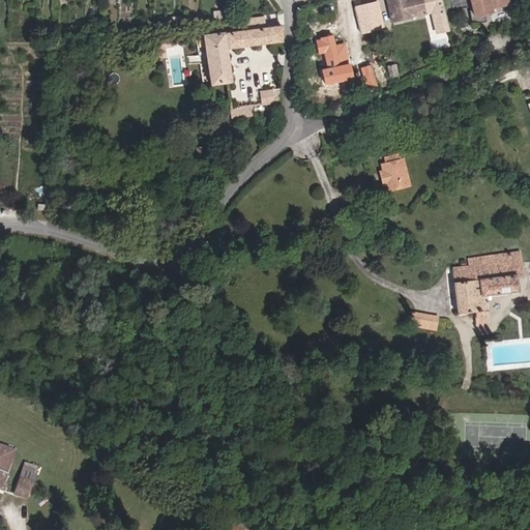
[(385,0),(390,21),(422,13),(419,0),(385,0)]
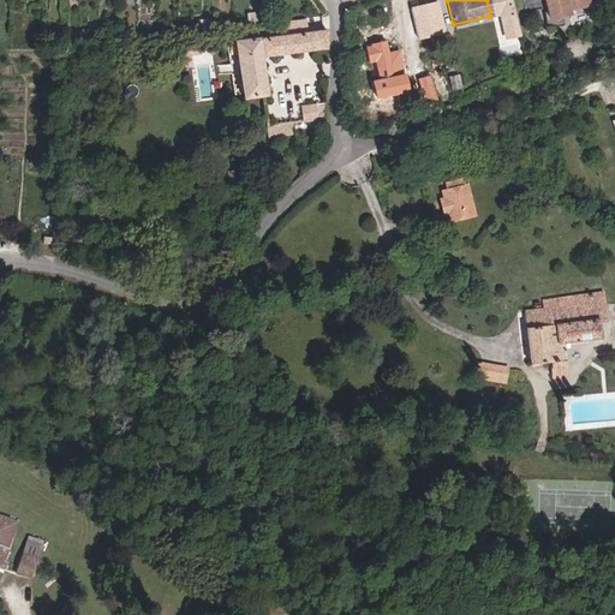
[(545,0),(550,17),(563,15),(562,10),(569,9),(589,3),(587,0),(545,0)]
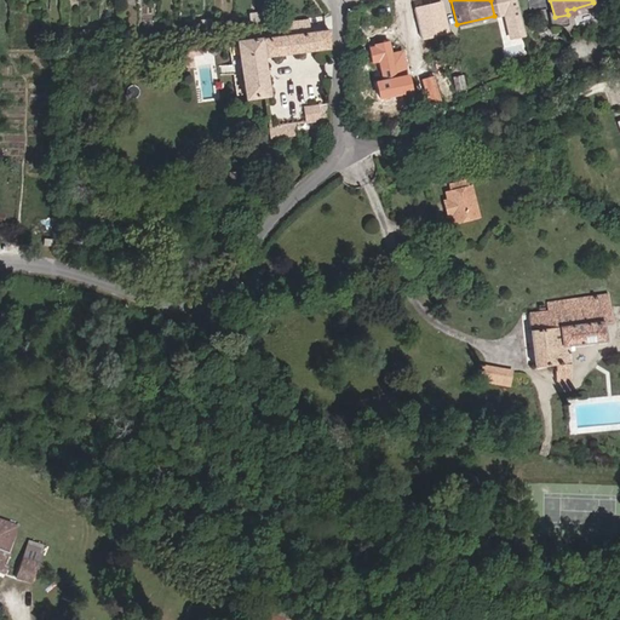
[(265,12),(250,13),(251,22),(267,22),(265,12)]
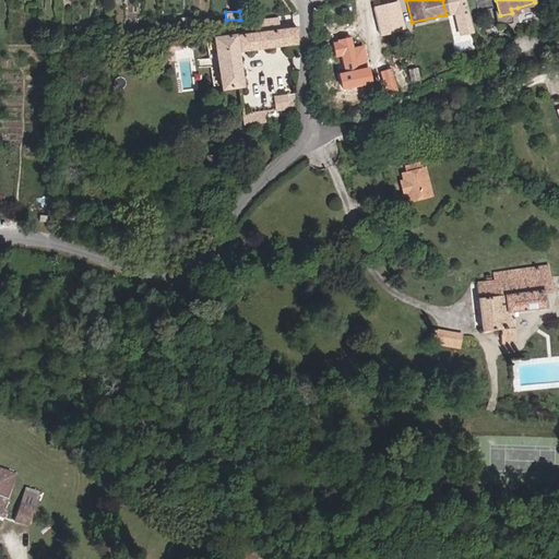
[(199,18),(200,26),(211,25),(210,15),(199,18)]
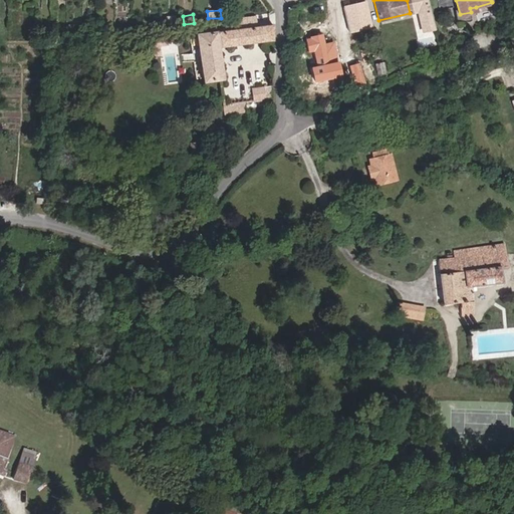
[(167,26),(178,25),(176,15),(166,16),(167,26)]
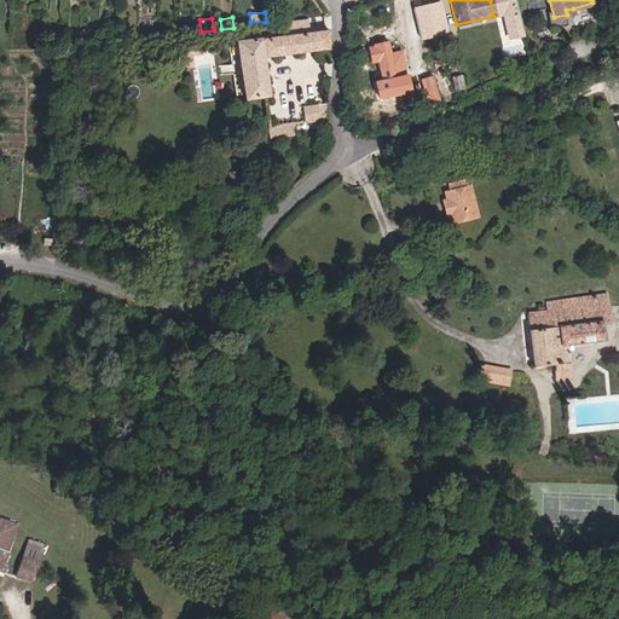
[(307,32),(306,19),(284,23),(287,34),(307,32)]
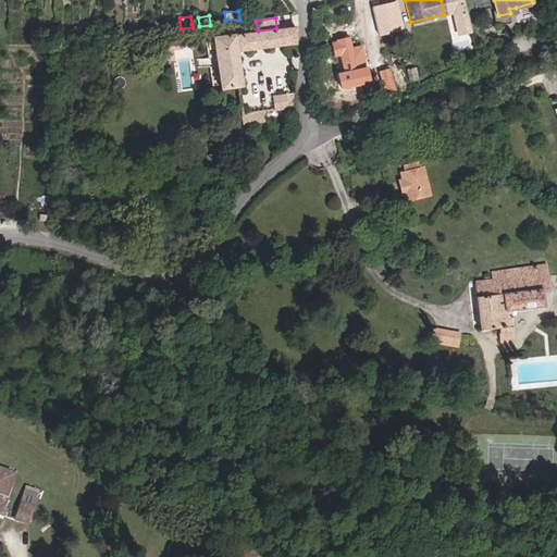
[(176,29),(176,22),(159,22),(159,31),(176,29)]
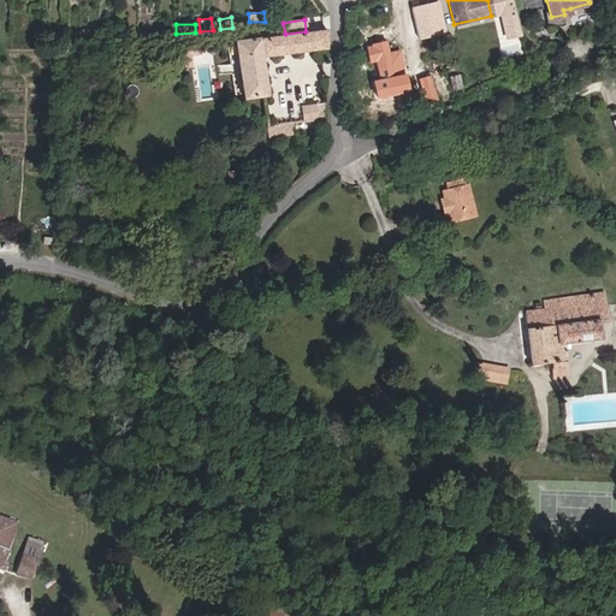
[(326,45),(325,28),(306,31),(285,34),(272,36),(271,33),(252,35),(252,39),(235,41),(243,95),(264,93),(266,93),(260,54),(326,45)]
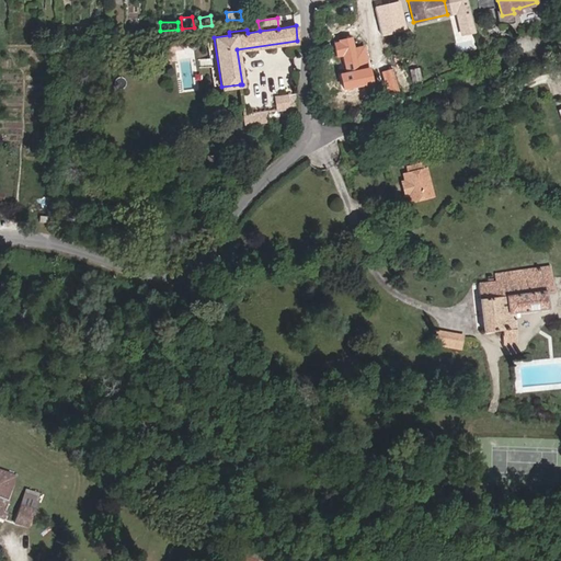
[(90,31),(73,32),(73,41),(90,38),(90,31)]
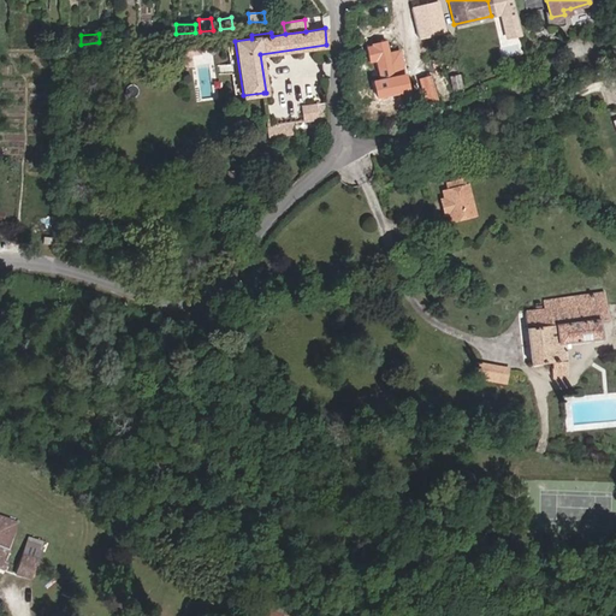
[(384,40),(371,42),(372,46),(365,47),(368,60),(375,58),(381,84),(389,83),(386,72),(391,71),(384,40)]
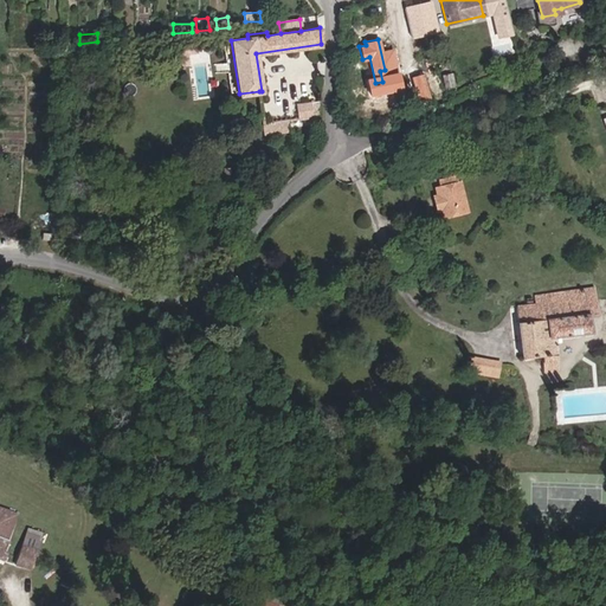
[(452,72),(442,75),(444,85),(459,83),(458,78),(453,79),(452,72)]
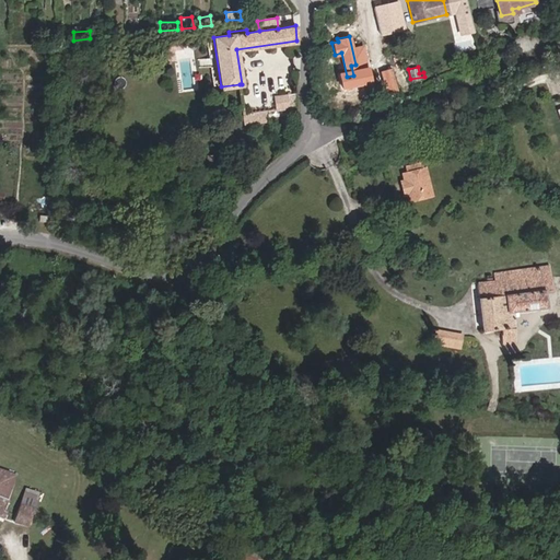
[(396,88),(392,70),(383,73),(386,91),(396,88)]
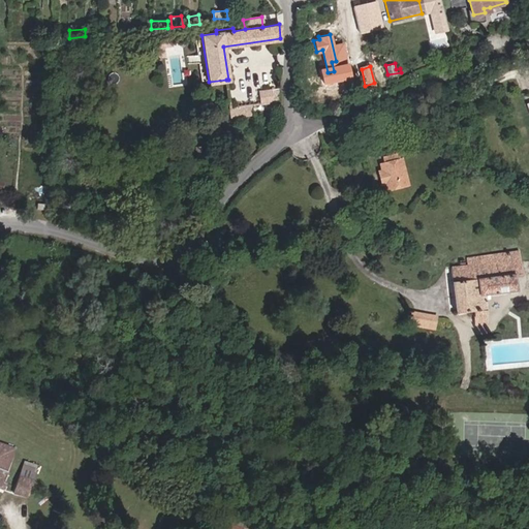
[(258,89),(229,94),(230,104),(260,100),(258,89)]
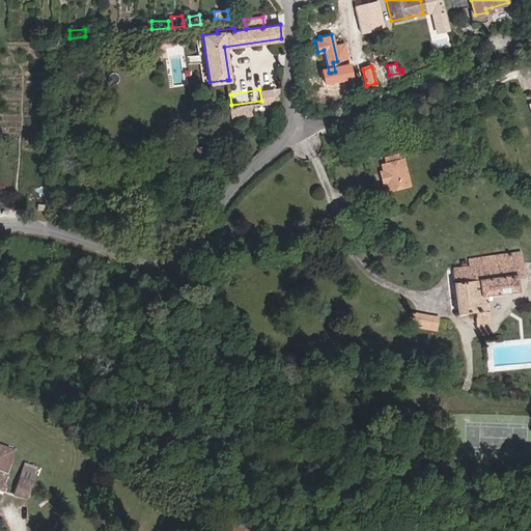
[(278,127),(280,98),(261,101),(231,105),(213,108),(218,136),(278,127)]
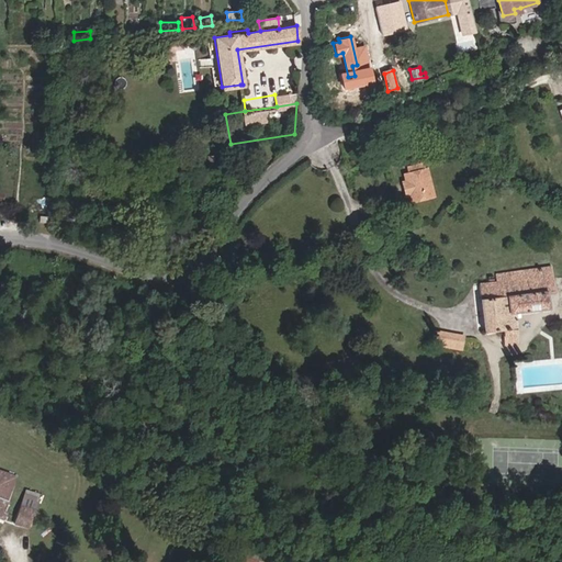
[(425,164),(418,165),(419,172),(411,175),(416,195),(418,203),(437,199),(429,171),(427,171),(425,164)]
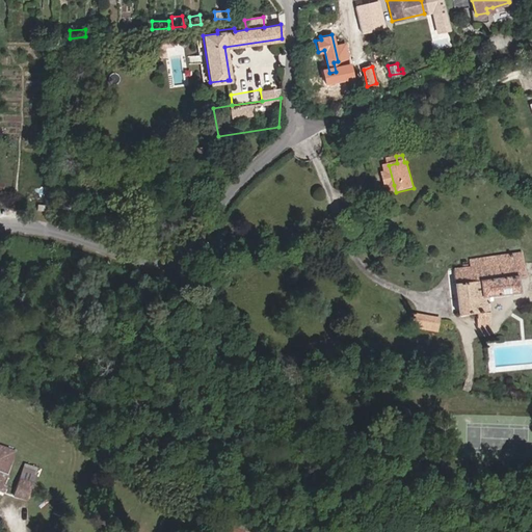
[(387,159),(389,165),(397,163),(396,156),(387,159)]
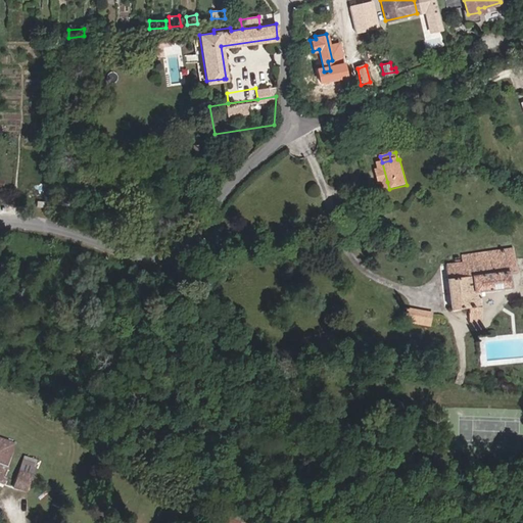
[(387,182),(382,162),(377,164),(379,172),(375,173),(379,185),(387,182)]
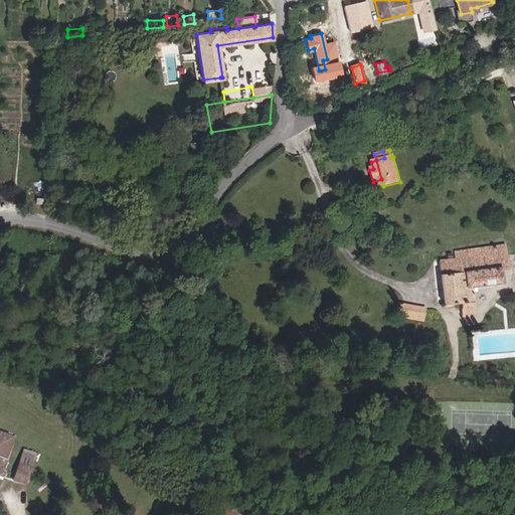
[(510,266),(507,241),(457,247),(457,255),(441,256),(447,305),(461,303),(463,315),(475,314),(472,286),(503,282),(501,267),(510,266)]
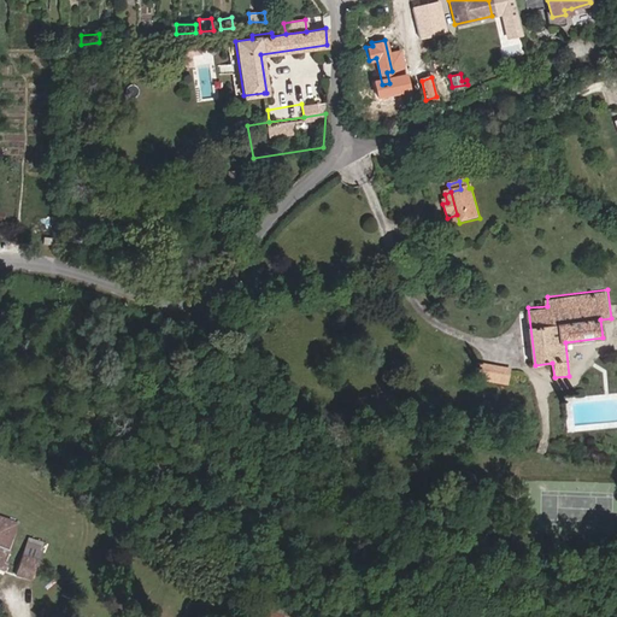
[(477,380),(509,383),(511,365),(480,362),(477,380)]
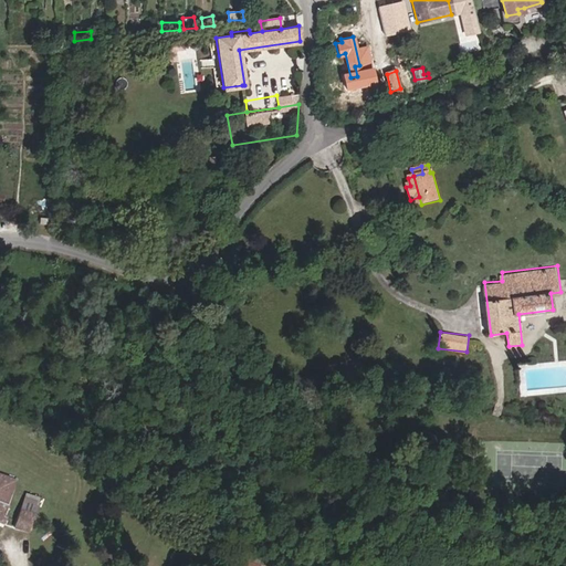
[(7,507),(14,480),(0,473),(0,521),(6,523),(10,510),(7,507)]
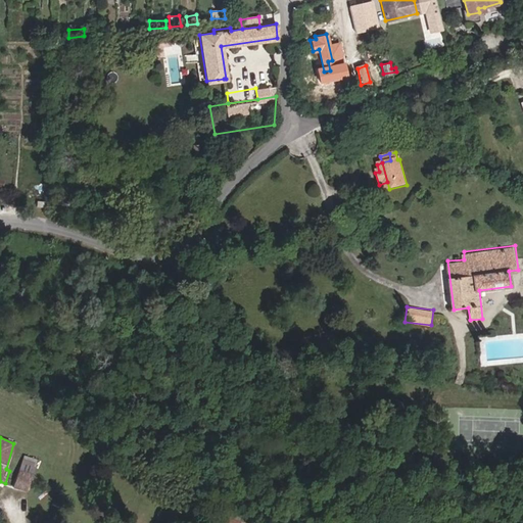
[(15,487),(27,490),(35,462),(24,459),(15,487)]
